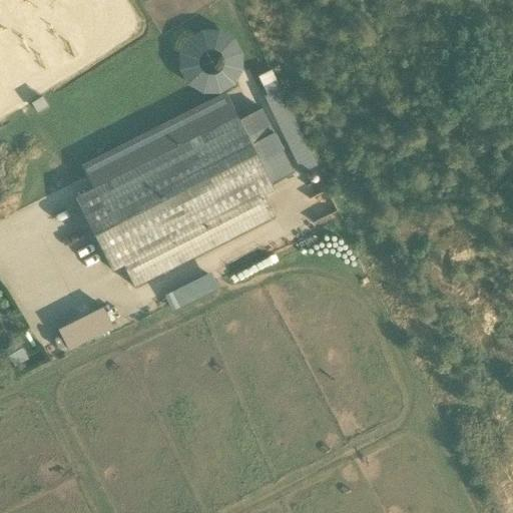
[(273,68),(257,74),(297,170),(312,164),(273,68)]
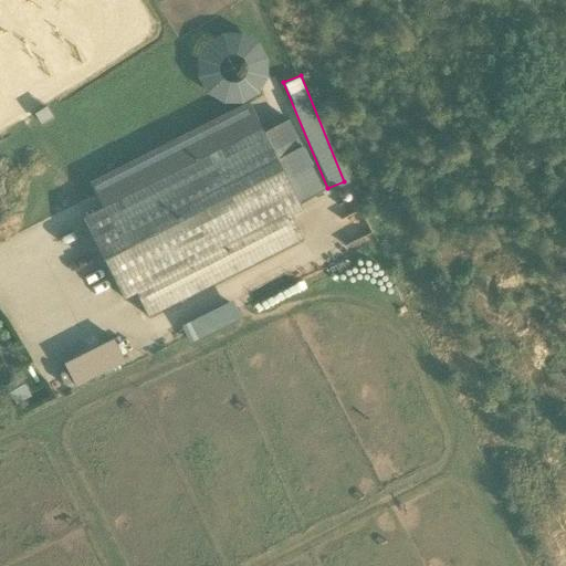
[(300,203),(263,132),(261,127),(83,218),(123,297),(135,292),(147,316),(302,238),(290,215),(302,208),(300,203)]
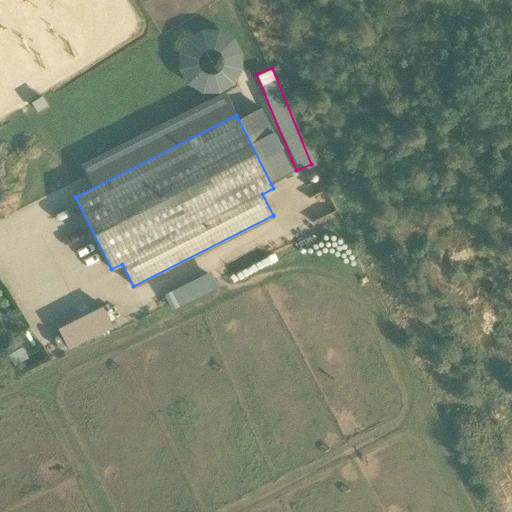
[(171,310),(217,287),(209,271),(163,293),(171,310)]
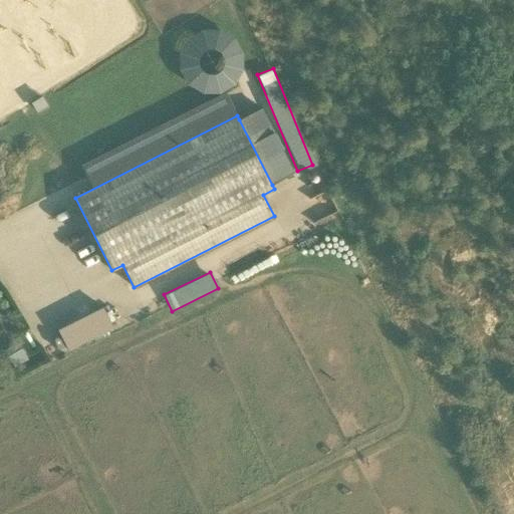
[(102,306),(56,328),(67,350),(112,329),(102,306)]
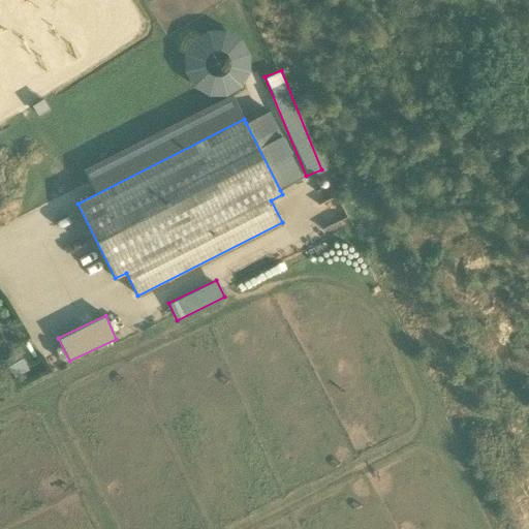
[(20,352),(5,361),(12,374),(27,365),(20,352)]
